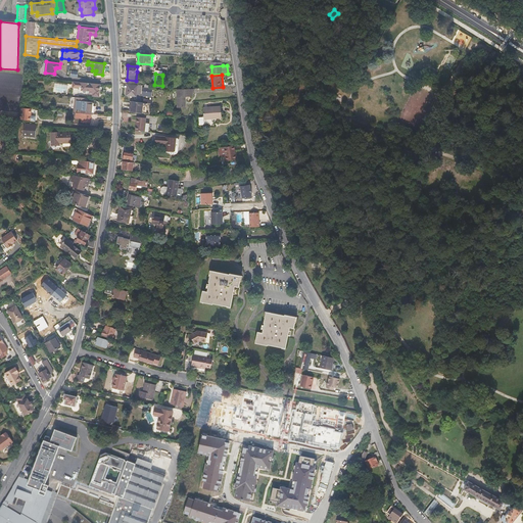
[(87,92),(89,93),(94,94),(93,95),(99,96),(101,84),(74,81),(74,87),(79,88),(80,86),(83,87),(82,90),(87,91),(87,92)]
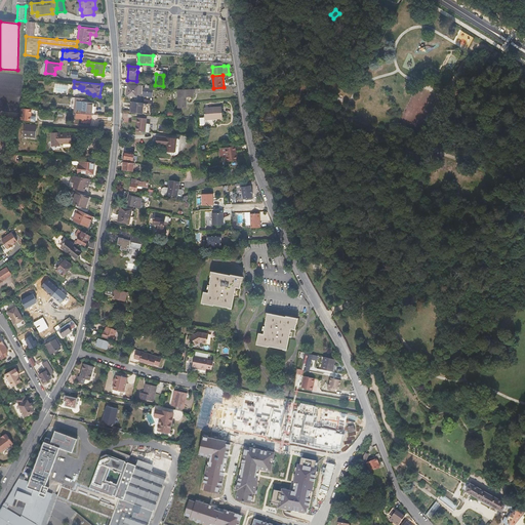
[(140,103),(142,85),(128,84),(127,95),(137,96),(136,103),(140,103)]
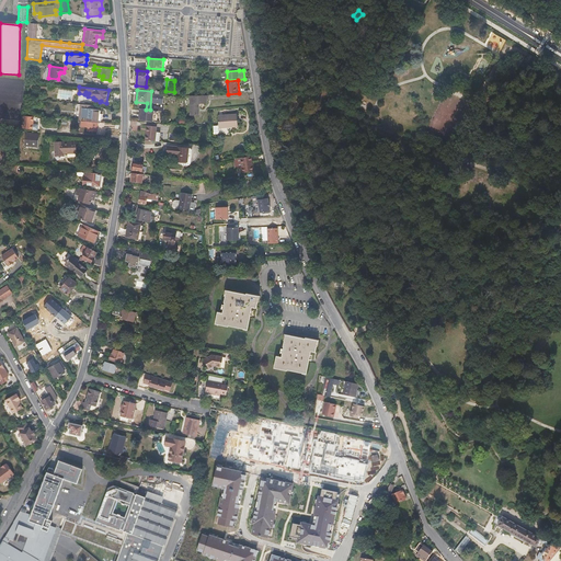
[(161,95),(161,92),(156,92),(156,95),(153,95),(153,102),(164,103),(165,96),(165,95),(161,95)]
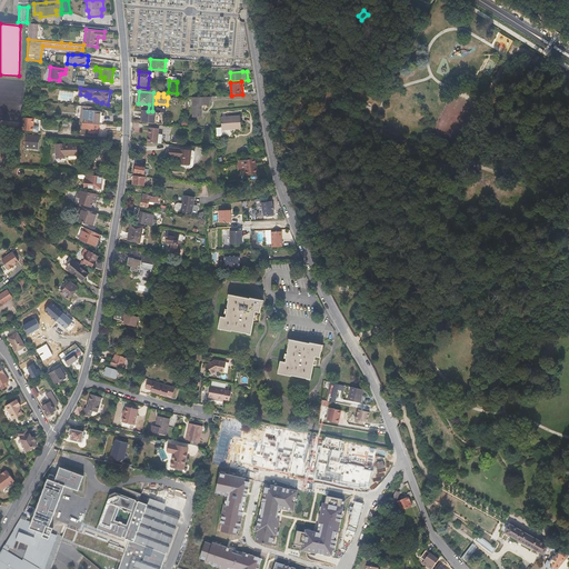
[(203,117),(202,106),(210,105),(209,97),(193,97),(195,118),(203,117)]
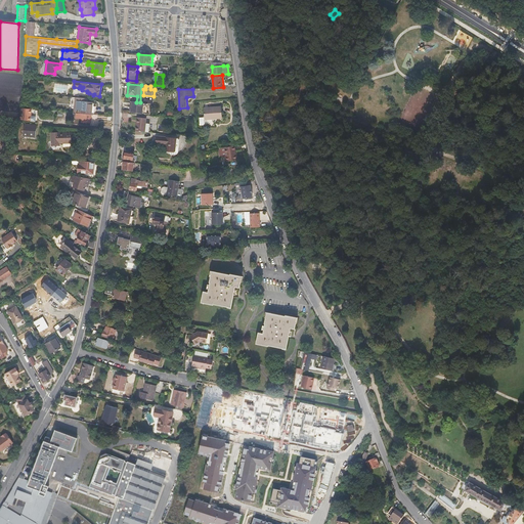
[(94,105),(92,105),(93,101),(88,100),(88,98),(76,96),(75,108),(81,110),(81,113),(91,114),(93,114),(94,105)]
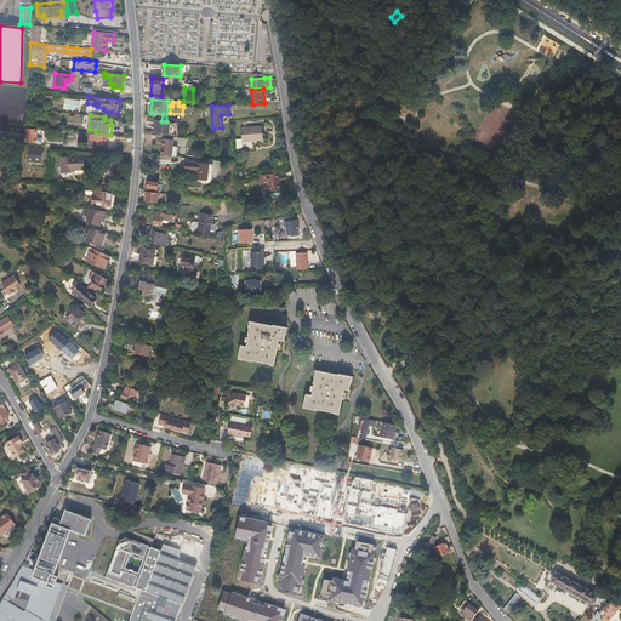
[(170,135),(172,123),(169,123),(166,121),(161,121),(157,120),(155,132),(170,135)]
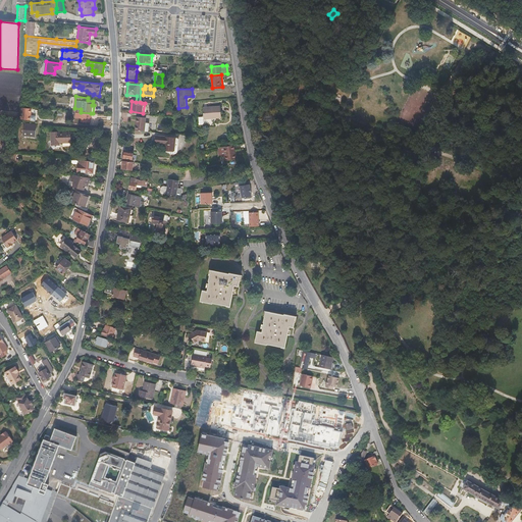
[(31,114),(32,107),(22,106),(21,117),(35,119),(36,114),(31,114)]
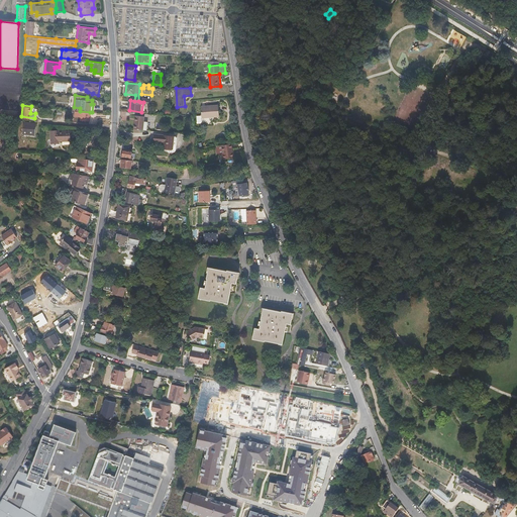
[(220,117),(219,106),(202,107),(203,117),(203,118),(220,117)]
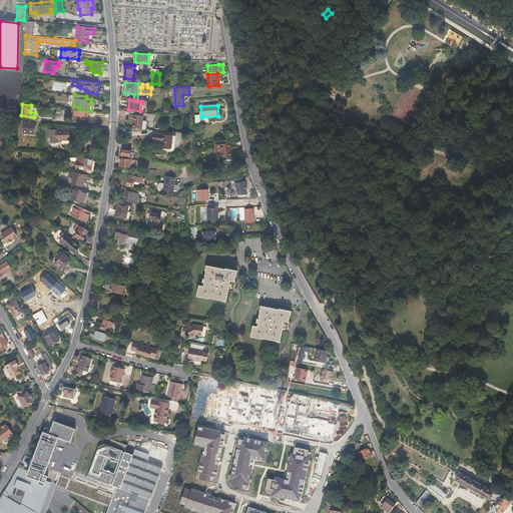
[(89,120),(89,111),(79,110),(74,109),(74,114),(81,115),(80,119),(89,120)]
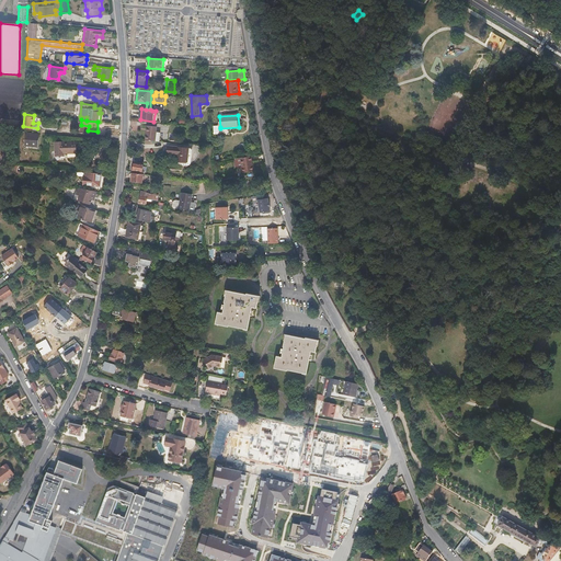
[(156,140),(157,130),(157,126),(147,125),(146,139),(156,140)]
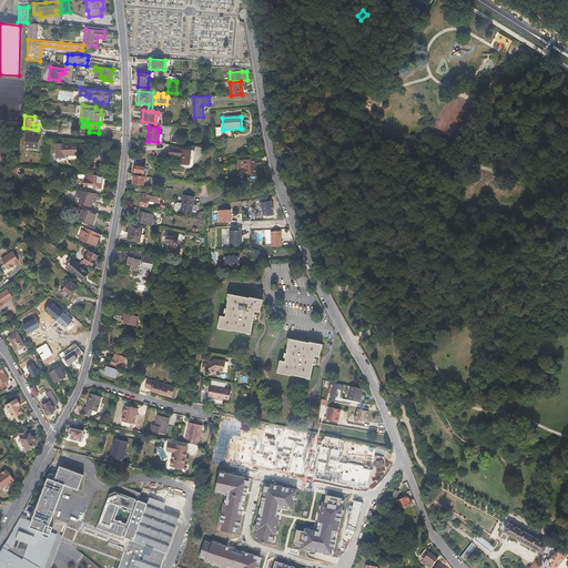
[(38,148),(39,139),(40,134),(26,132),(24,145),(38,148)]
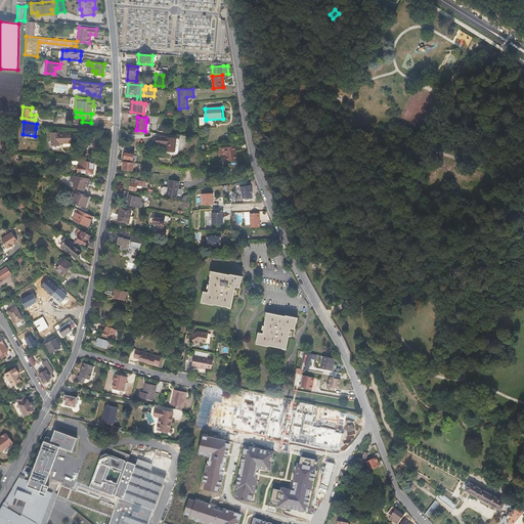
[(72,141),(71,131),(59,132),(59,131),(52,132),(52,144),(59,144),(59,142),(72,141)]
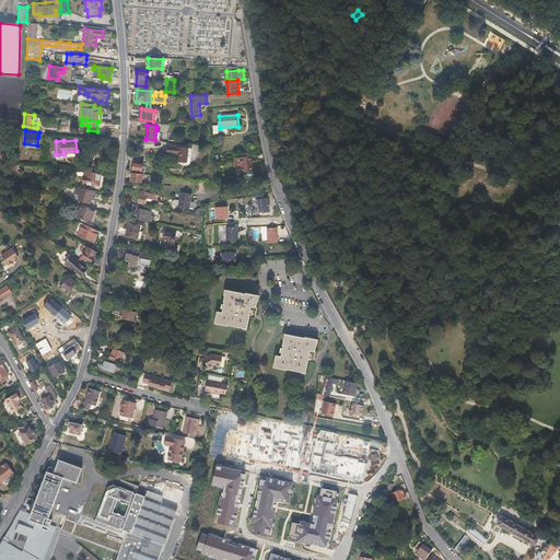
[(186,162),(188,148),(167,146),(166,153),(176,155),(175,161),(186,162)]
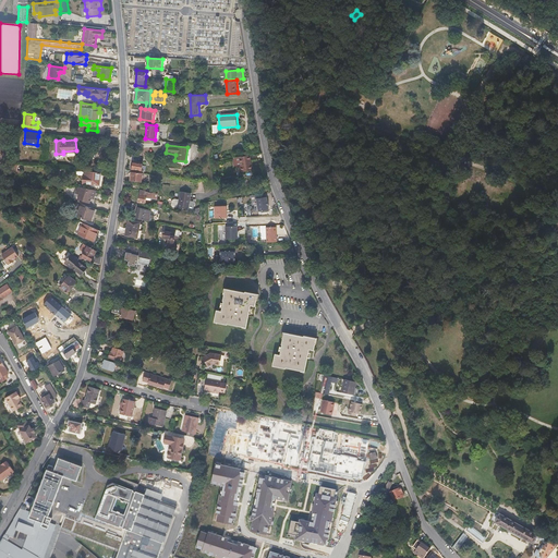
[(142,170),(143,162),(144,157),(135,156),(132,169),(135,170),(135,171),(143,172),(144,172),(145,170),(142,170)]
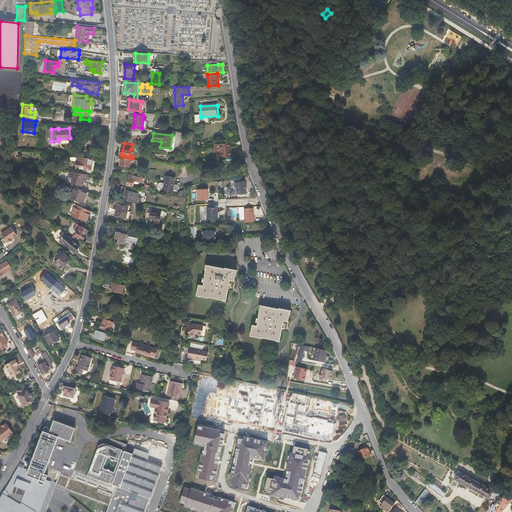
[(232,156),(231,143),(220,144),(222,153),(220,153),(221,158),(232,156)]
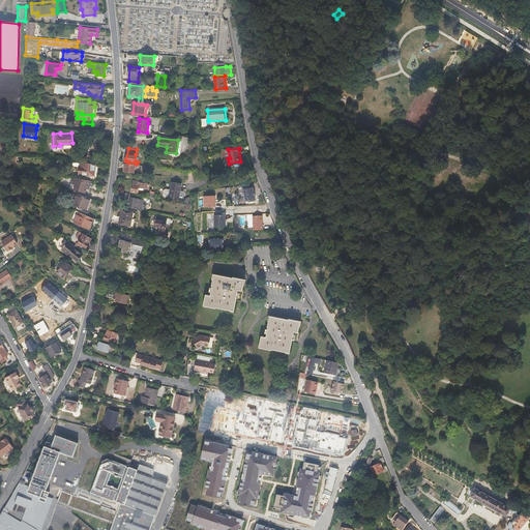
[(95,176),(96,164),(80,162),(79,166),(79,174),(91,176),(90,180),(92,181),(100,183),(101,177),(95,176)]
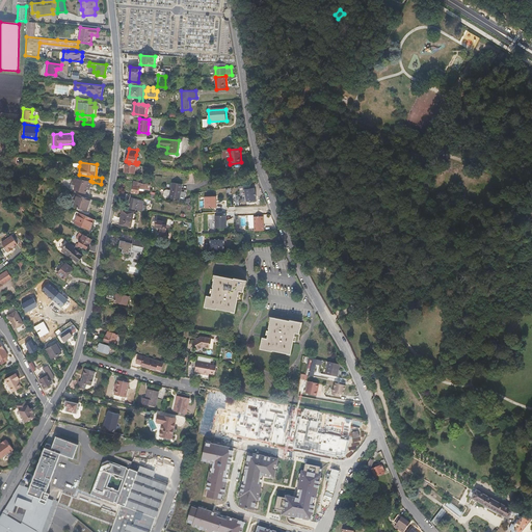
[(135,173),(136,164),(129,163),(126,163),(125,171),(135,173)]
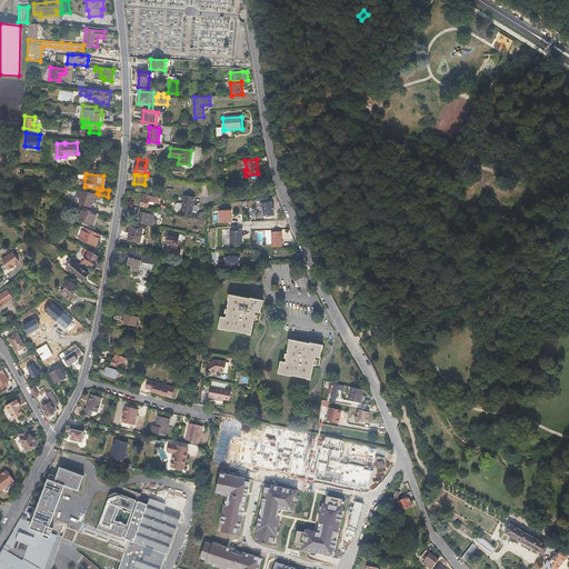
[(96,202),(99,195),(97,193),(79,190),(77,196),(81,197),(79,202),(86,205),(85,209),(95,212),(98,203),(96,202)]
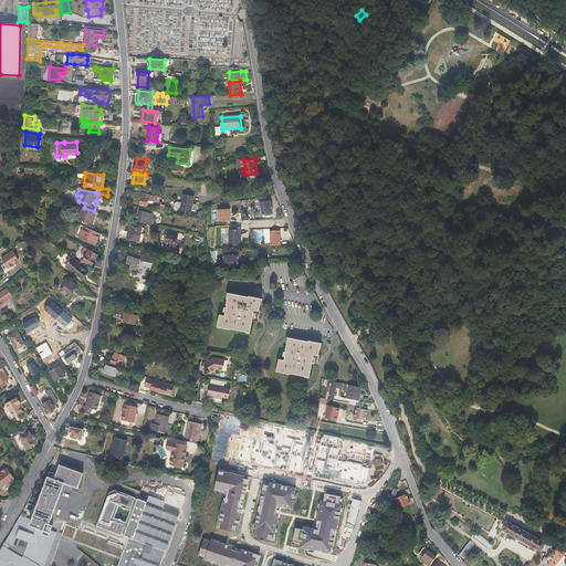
[(159,201),(159,196),(154,195),(147,194),(146,197),(142,196),(140,205),(147,205),(148,200),(159,201)]
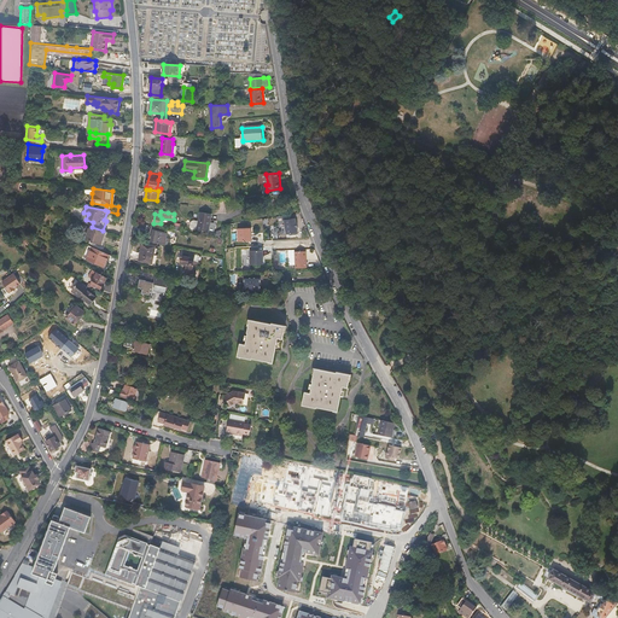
[(209,225),(210,214),(200,211),(198,221),(197,231),(209,232),(210,226),(209,225)]
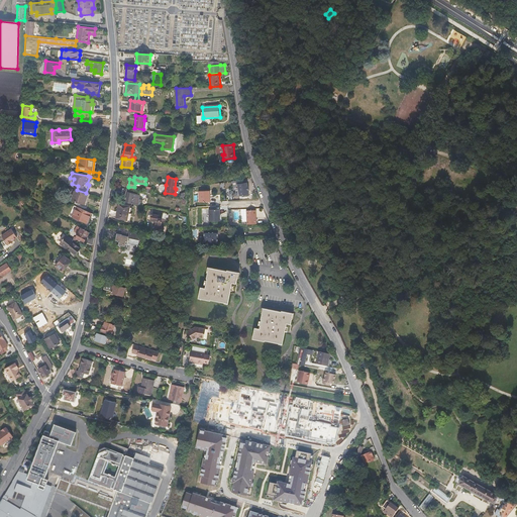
[(249,195),(249,191),(249,187),(248,187),(248,183),(245,183),(245,180),(236,181),(237,185),(238,185),(240,196),(249,195)]
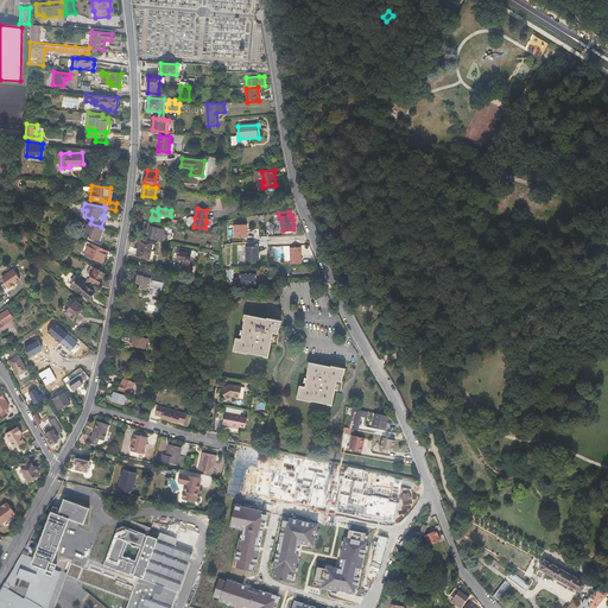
[(100,239),(103,228),(101,227),(90,223),(88,222),(83,234),(100,239)]
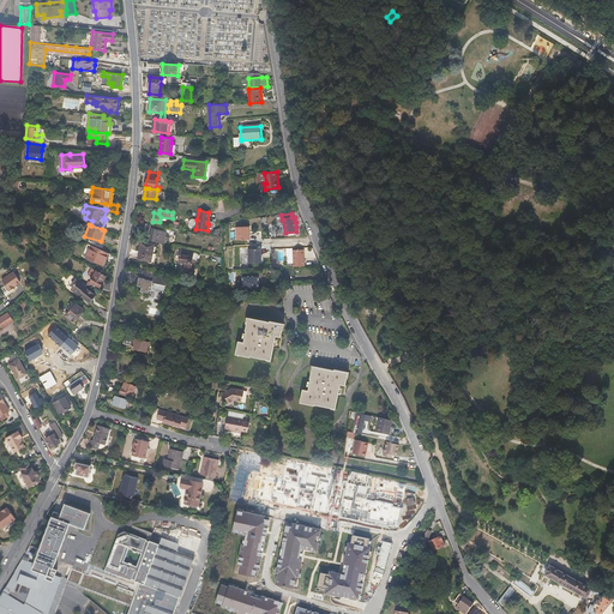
[(251,240),(250,224),(238,224),(238,240),(251,240)]
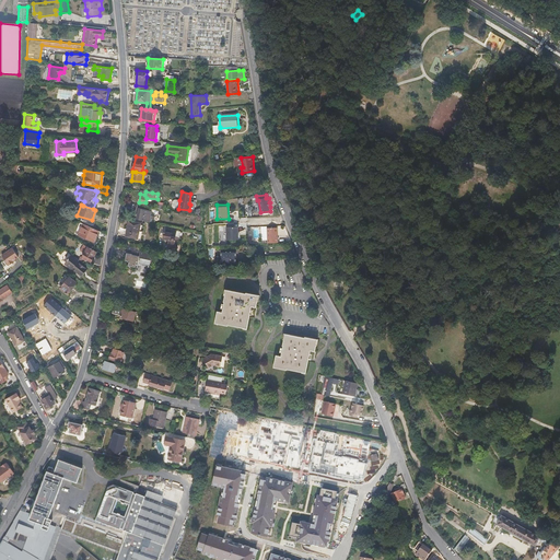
[(151,214),(152,210),(139,208),(138,218),(150,221),(151,214)]
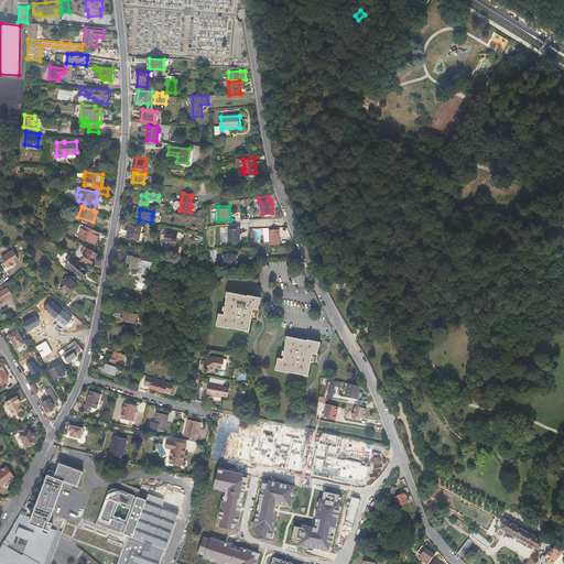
[(139,239),(141,224),(134,221),(129,220),(127,237),(139,239)]
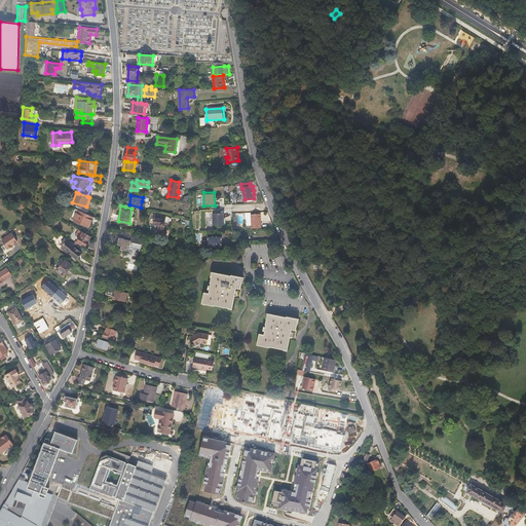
[(88,227),(92,217),(78,210),(73,220),(88,227)]
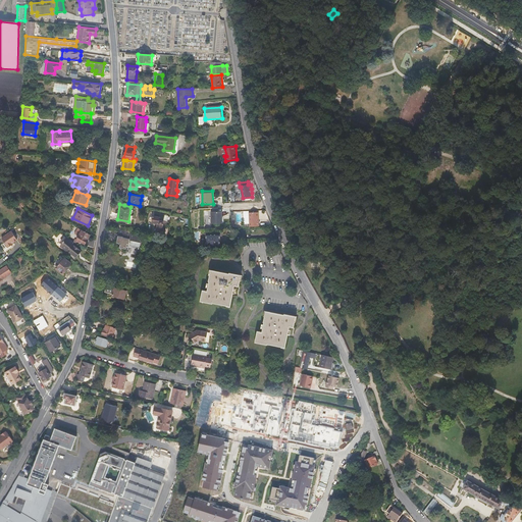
[(165,231),(167,220),(164,220),(165,213),(155,211),(154,214),(154,215),(153,221),(153,223),(157,224),(156,230),(162,231),(162,230),(165,231)]
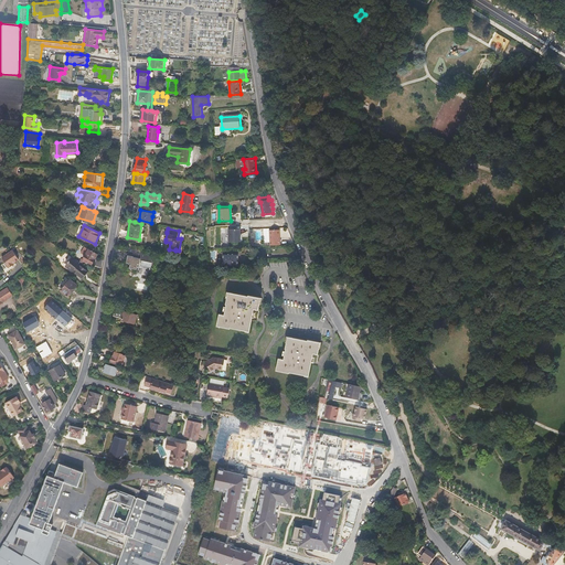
[(242,242),(241,230),(228,230),(230,243),(242,242)]
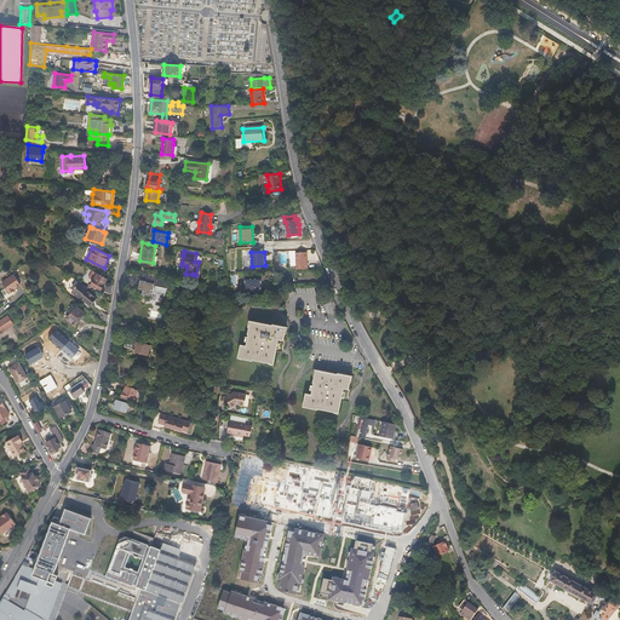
[(308,269),(308,252),(297,253),(297,269),(308,269)]
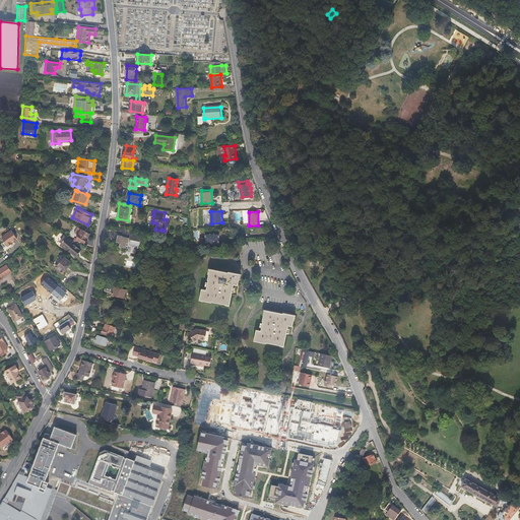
[(89,234),(81,229),(77,226),(76,228),(73,233),(77,235),(76,238),(77,239),(76,240),(79,242),(80,240),(84,243),(89,234)]
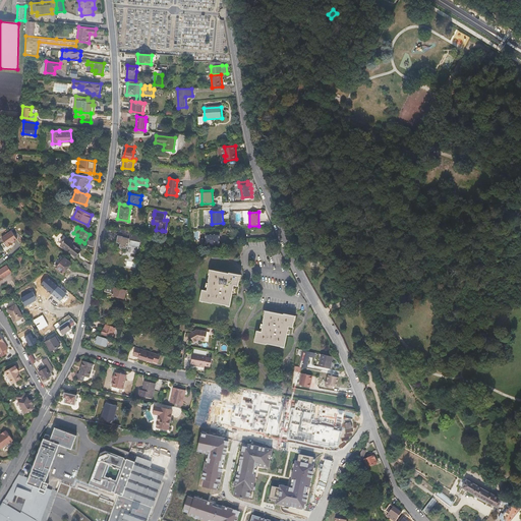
[(130,238),(131,238),(130,242),(138,243),(138,240),(141,240),(143,233),(118,228),(117,235),(118,236),(117,243),(118,245),(126,247),(126,245),(129,245),(130,238)]
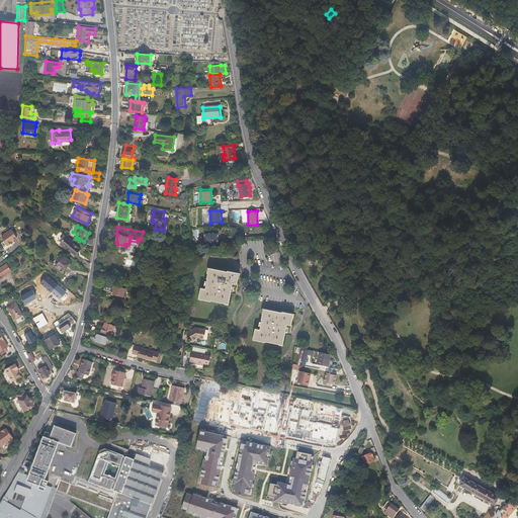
[(12,239),(16,237),(10,229),(0,235),(6,243),(8,244),(13,241),(12,239)]
